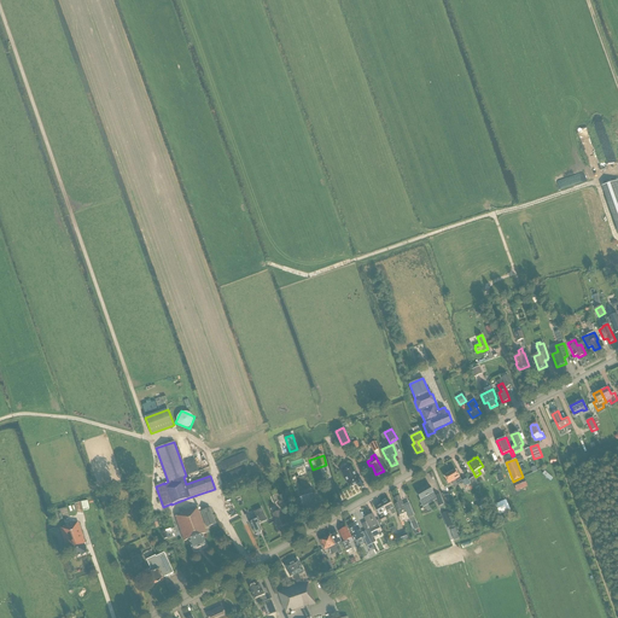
[(347,482),(349,488),(359,483),(356,477),(357,477),(351,466),(345,468),(347,468),(340,471),(347,483),(347,482)]
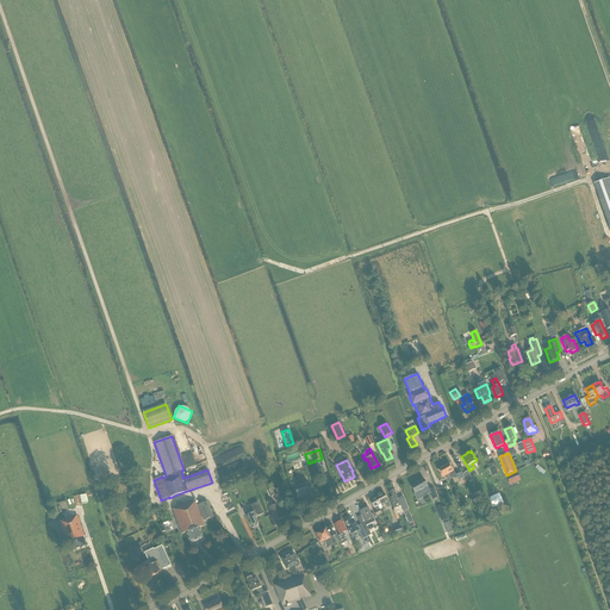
[(444,466),(452,479),(454,478),(455,479),(458,478),(459,480),(464,478),(461,472),(455,475),(453,471),(454,471),(453,468),(452,468),(449,464),(444,466)]
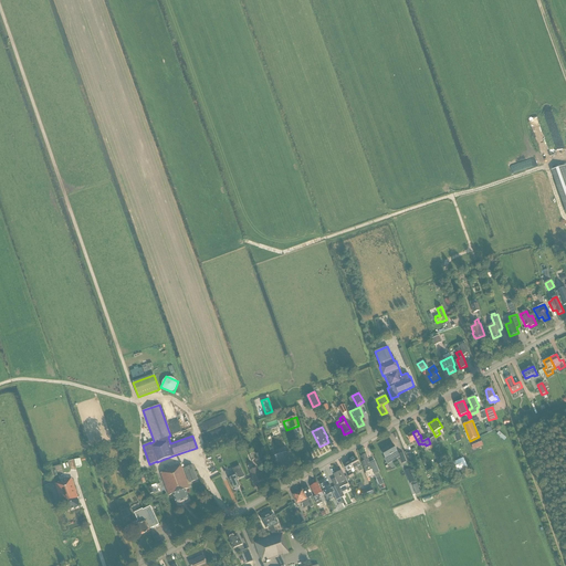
[(506,438),(499,431),(496,435),(504,441),(506,438)]
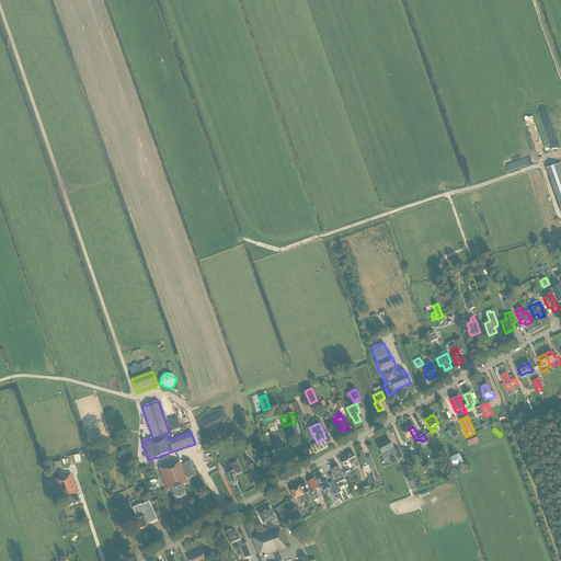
[(410,437),(413,442),(415,441),(409,428),(402,432),(405,437),(404,437),(405,439),(407,438),(407,439),(410,437)]
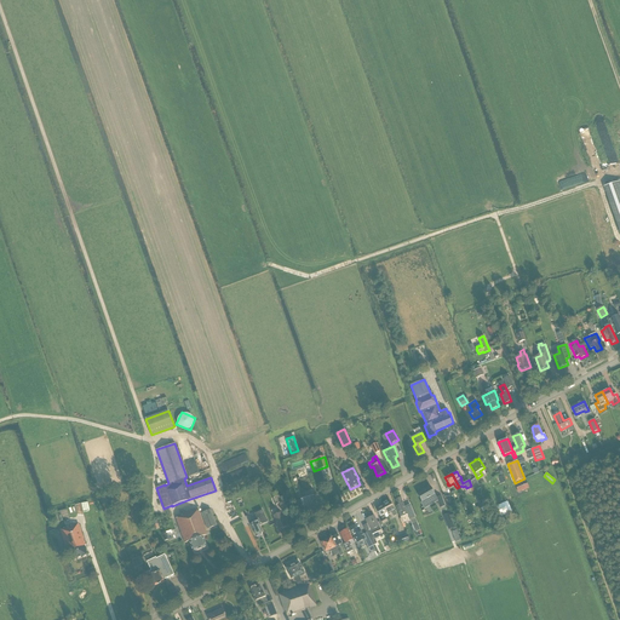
[(529,488),(526,480),(515,484),(518,493),(529,488)]
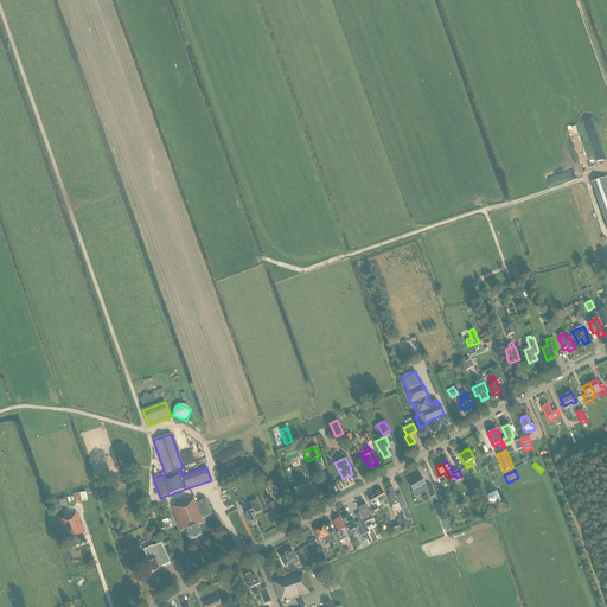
[(416,479),(409,484),(414,492),(411,492),(415,497),(425,491),(426,492),(428,491),(427,489),(427,487),(426,485),(421,475),(416,479)]
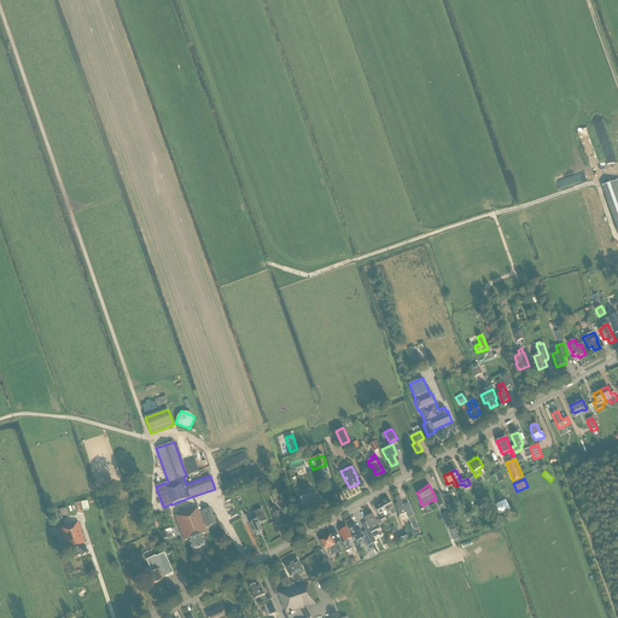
[(313,501),(315,500),(313,495),(316,494),(316,491),(309,494),(310,496),(298,500),(302,512),(303,512),(304,513),(307,512),(308,511),(308,509),(315,507),(313,501)]
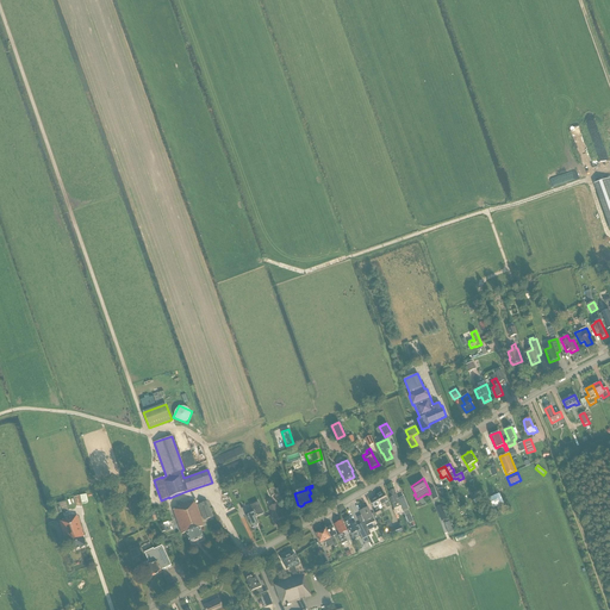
[(394,490),(388,492),(391,498),(390,498),(393,506),(394,509),(398,508),(402,506),(404,512),(409,510),(403,497),(400,498),(398,499),(394,490)]
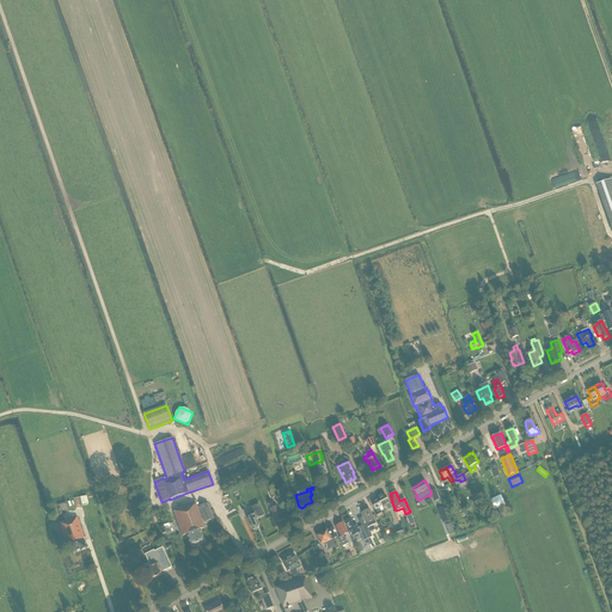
[(381,506),(383,506),(383,507),(386,505),(387,508),(389,509),(391,508),(390,505),(389,502),(385,495),(379,500),(381,506)]
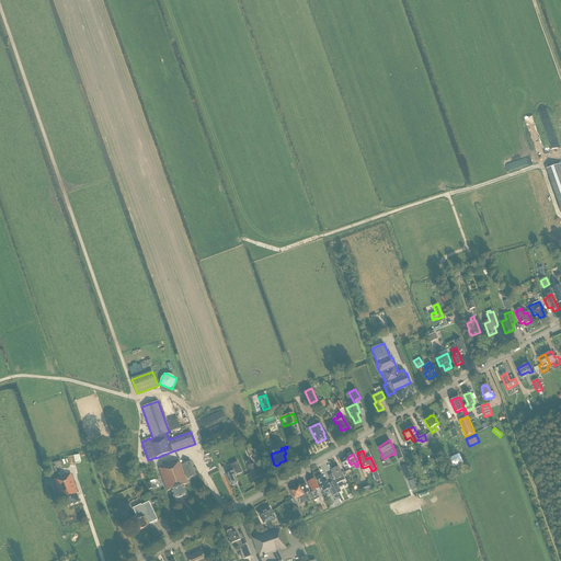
[(344,467),(345,470),(344,471),(346,474),(351,472),(348,469),(350,469),(347,466),(350,464),(347,458),(341,461),(344,467)]
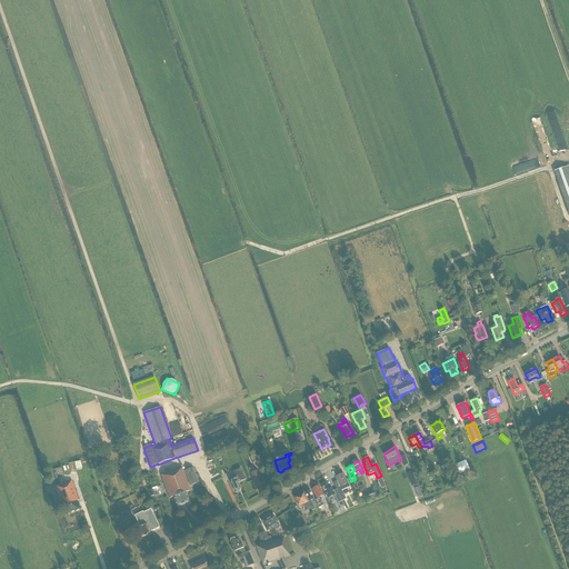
[(62,467),(55,469),(57,477),(65,475),(62,467)]
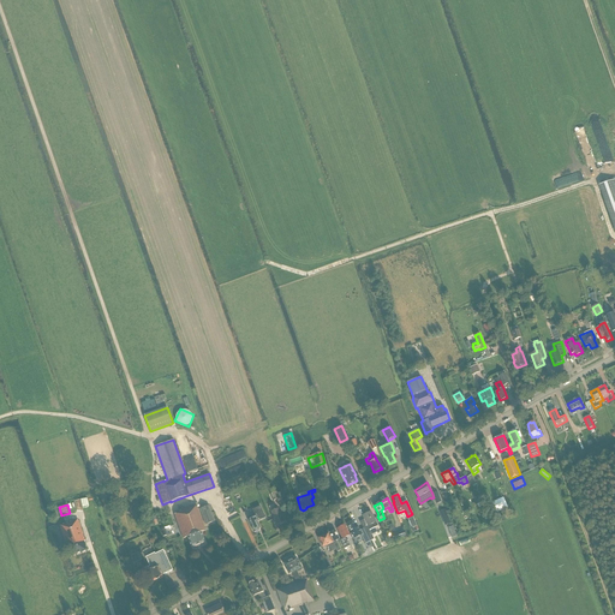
[(206,525),(215,521),(209,505),(199,508),(206,525)]
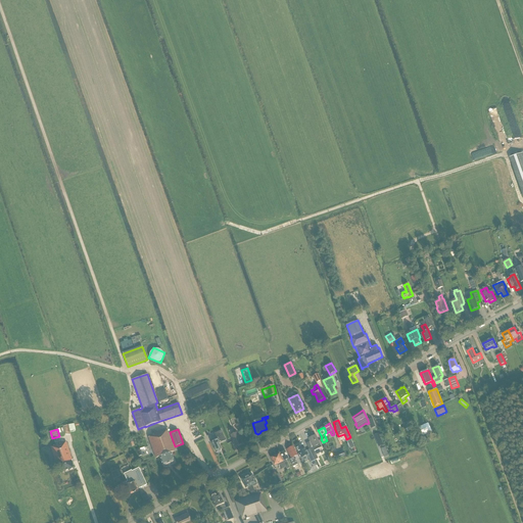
[(235,446),(241,443),(236,433),(234,434),(232,429),(229,431),(231,435),(235,446)]
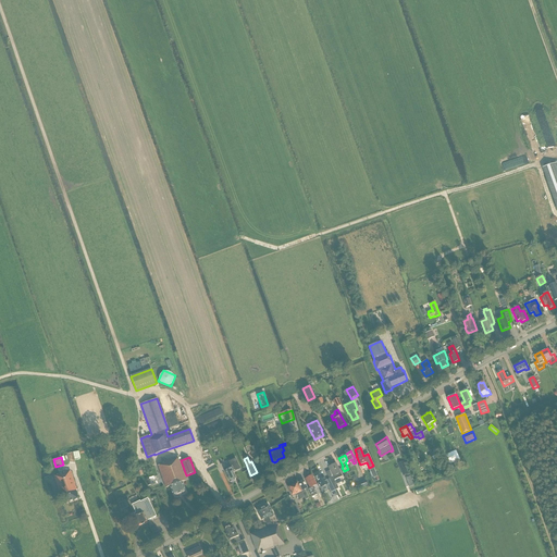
[(182,482),(186,481),(178,458),(163,463),(158,466),(165,487),(170,486),(173,496),(178,494),(178,495),(181,494),(181,493),(185,492),(182,482)]
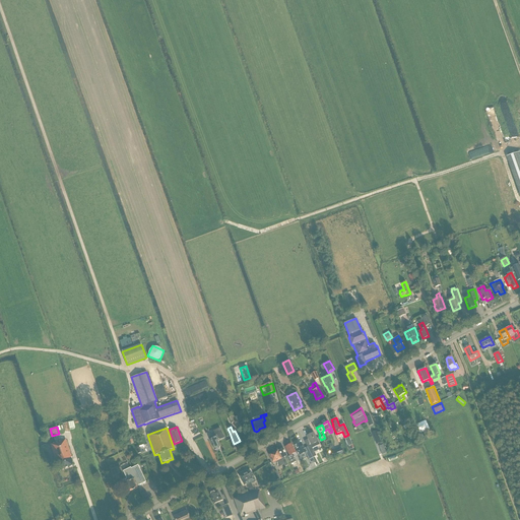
[(218,447),(220,447),(217,442),(218,441),(218,440),(219,439),(220,440),(224,438),(220,428),(213,431),(215,436),(216,436),(217,437),(210,440),(214,450),(215,450),(216,451),(218,450),(218,449),(219,448),(218,447)]
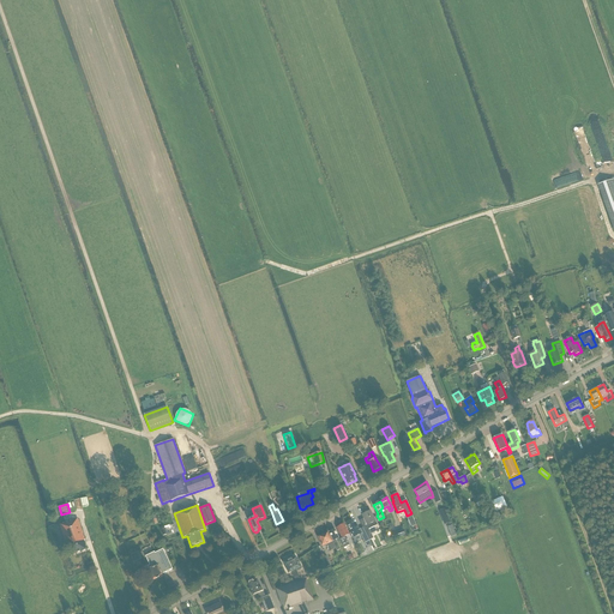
[(445,509),(440,511),(445,524),(450,523),(445,509)]
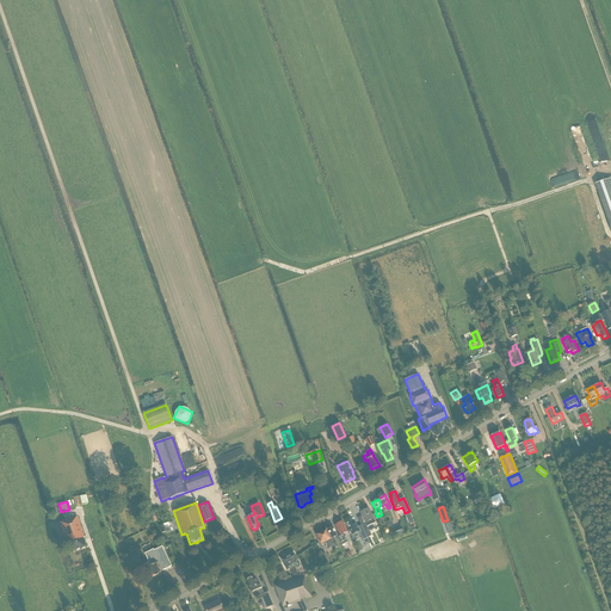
[(360,525),(368,538),(371,536),(368,530),(366,526),(375,523),(374,519),(369,508),(360,512),(365,523),(360,525)]
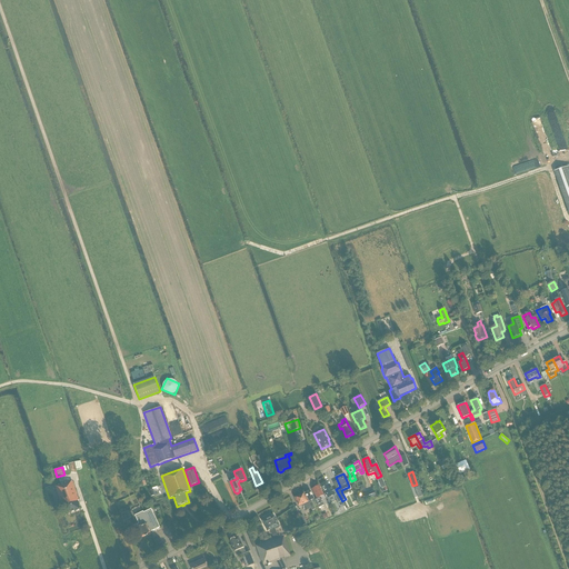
[(66,515),(81,509),(78,501),(79,500),(72,480),(59,485),(60,486),(56,487),(66,515)]
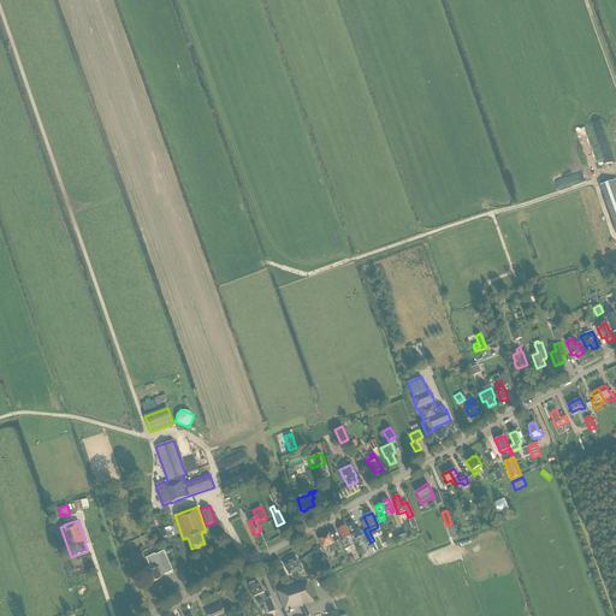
[(360,535),(361,535),(366,545),(371,543),(363,529),(360,532),(357,528),(356,529),(353,522),(347,525),(353,535),(351,535),(354,540),(360,538),(360,535)]
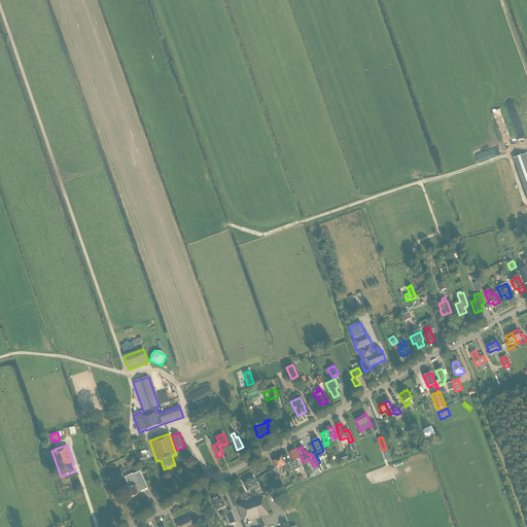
[(295,470),(300,467),(297,463),(299,463),(296,460),(300,459),(295,450),(289,453),(293,462),(291,463),(295,470)]
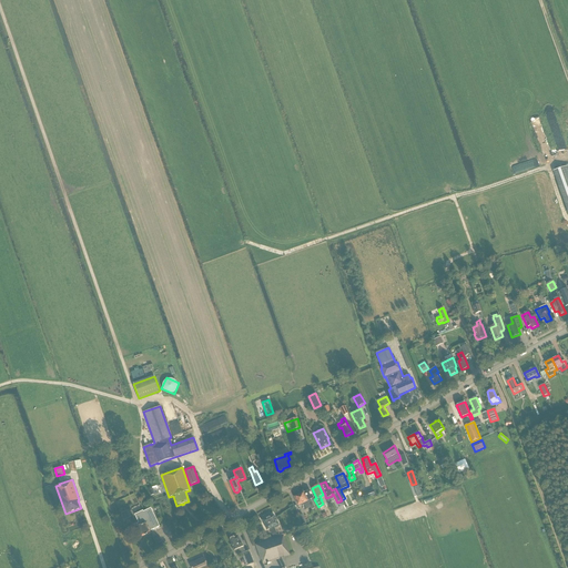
[(308,500),(307,501),(312,509),(315,508),(311,499),(313,498),(310,489),(304,492),(308,500)]
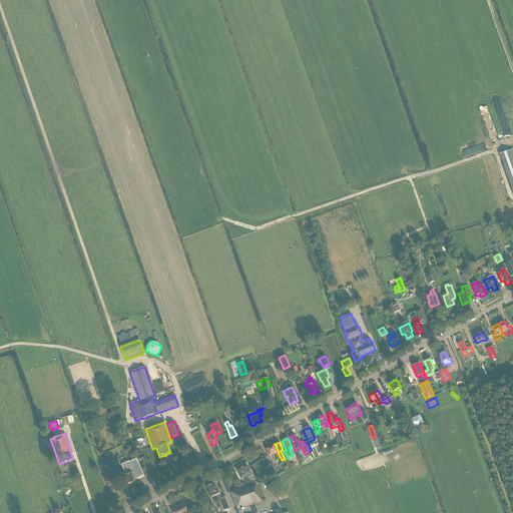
[(330,451),(339,448),(337,442),(328,446),(330,451)]
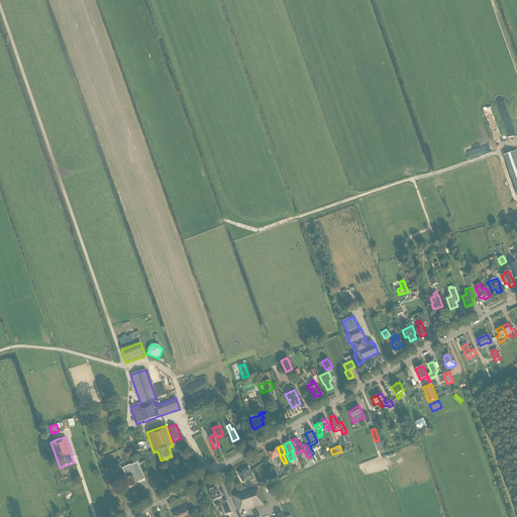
[(279,463),(282,461),(280,456),(276,448),(271,450),(270,450),(269,450),(269,451),(268,452),(271,459),(276,457),(279,463)]
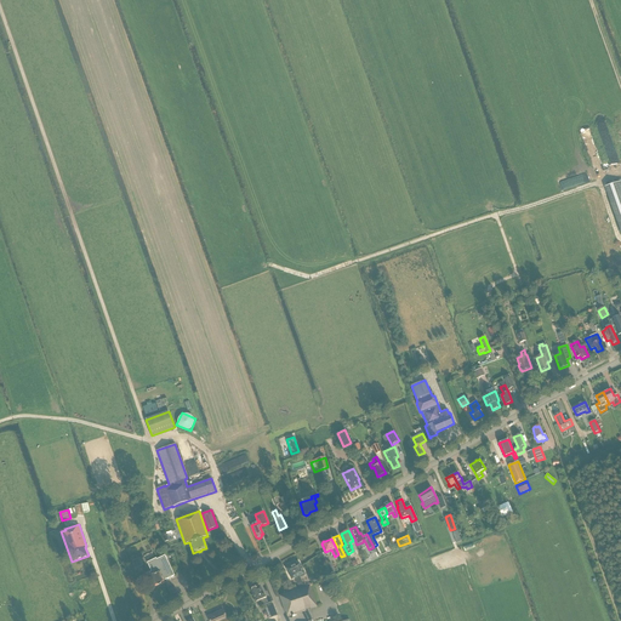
[(171,577),(174,575),(165,556),(157,560),(155,559),(148,563),(152,571),(147,574),(149,577),(148,577),(154,588),(165,582),(164,580),(169,579),(171,577)]
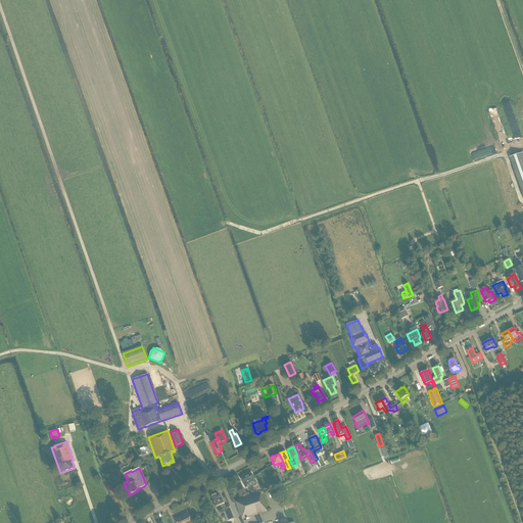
[(114,478),(121,476),(117,470),(111,473),(114,478)]
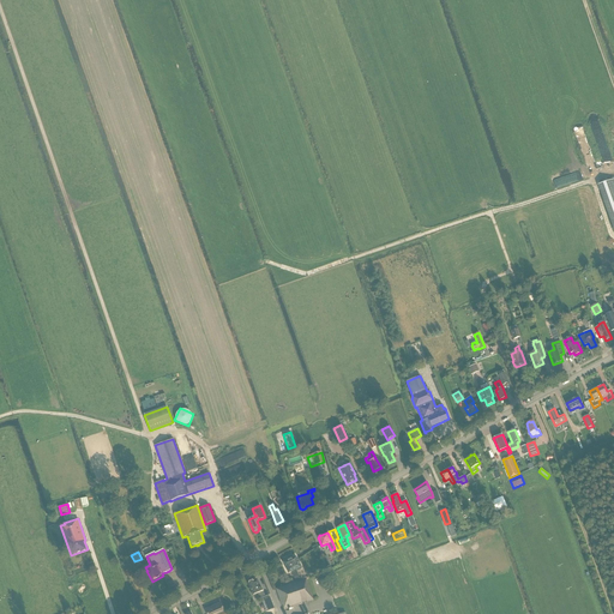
[(295,582),(276,589),(281,605),(282,605),(284,611),(302,603),(302,602),(306,600),(307,602),(313,600),(306,578),(300,581),(296,570),(298,569),(299,570),(301,569),(301,567),(296,557),(283,564),(288,573),(292,572),(295,581),(295,582)]
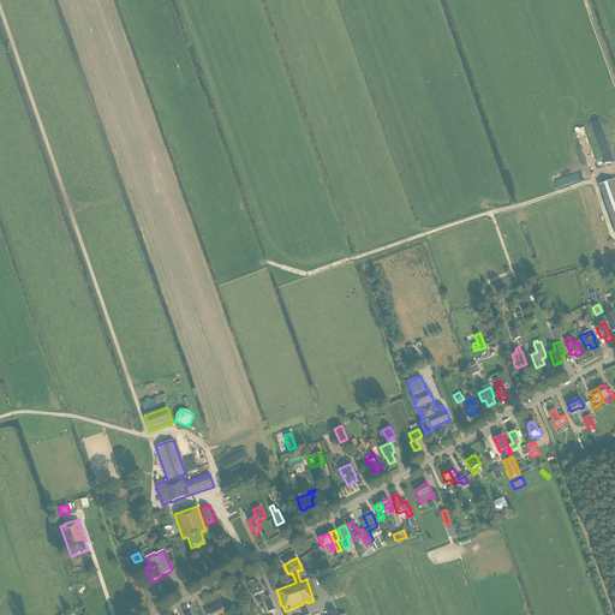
[(260,598),(264,596),(263,592),(261,587),(260,587),(257,583),(255,584),(255,583),(254,583),(252,581),(250,583),(249,585),(254,596),(258,595),(260,598)]
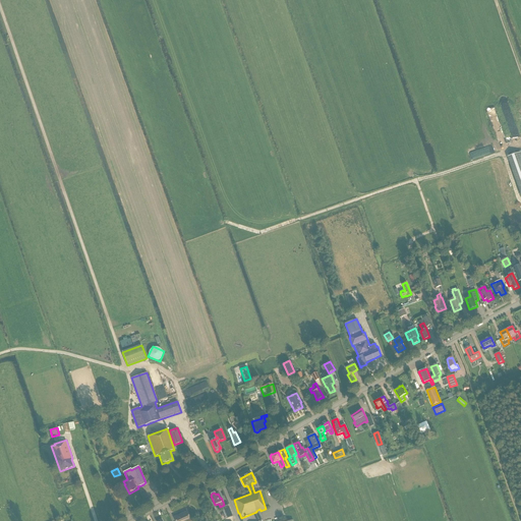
[(223,508),(227,519),(233,517),(228,505),(223,508)]
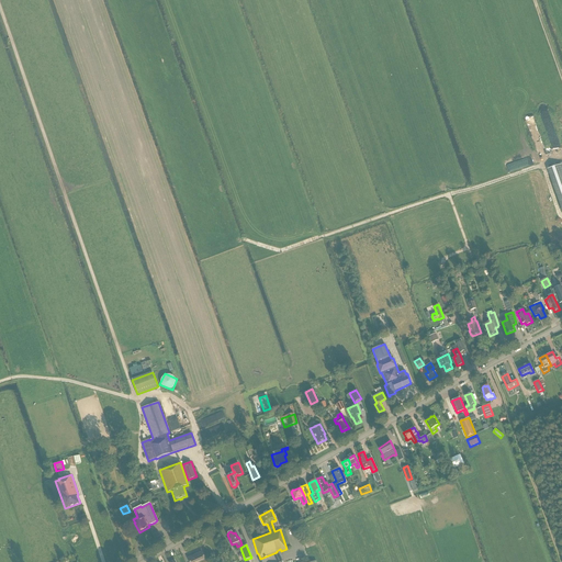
[(205,561),(202,552),(188,558),(189,561),(205,561)]
